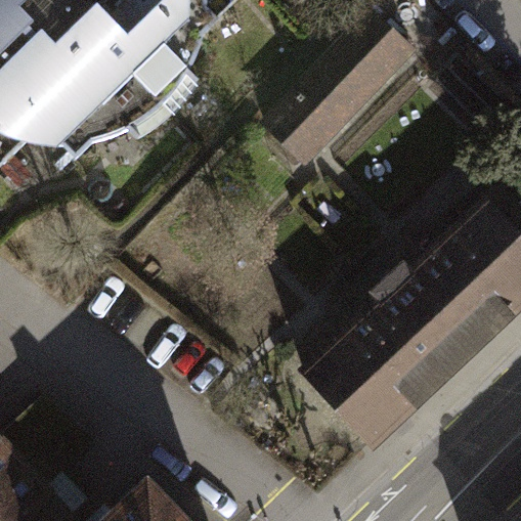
[(0,167),(25,143),(35,144),(51,146),(62,146),(75,160),(90,145),(103,141),(119,135),(130,130),(125,124),(154,96),(179,71),(184,76),(189,68),(193,58),(198,49),(201,38),(217,23),(205,8),(204,0),(104,0),(94,11),(102,20),(38,82),(17,61),(30,48),(15,34),(3,47),(0,44),(0,7),(5,2),(14,12),(27,0),(0,0),(0,167)]
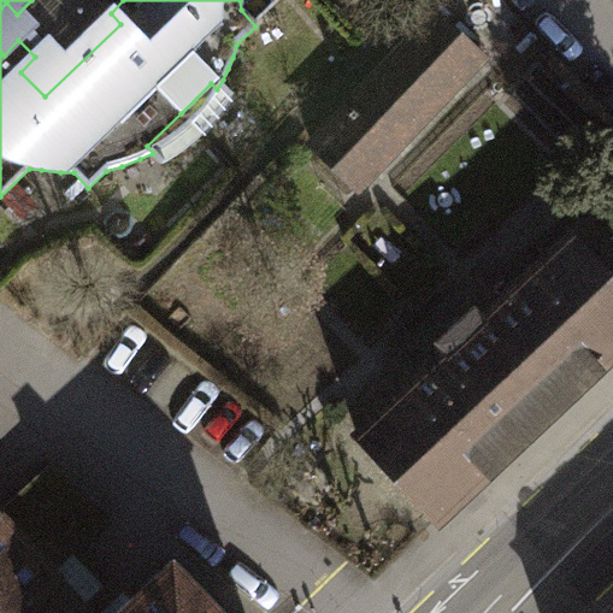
[(479,58),(436,18),(313,151),(358,190),(479,58)]
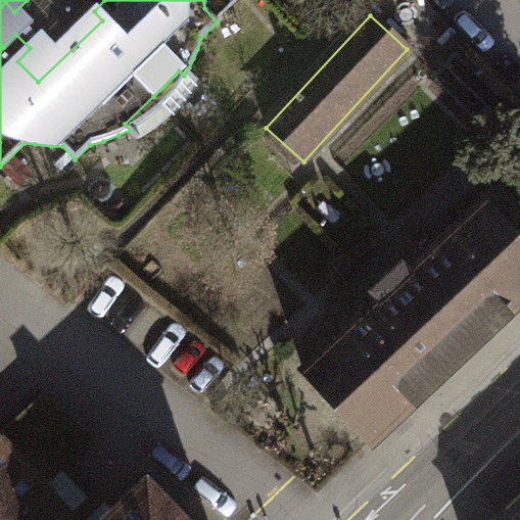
[(519,305),(519,239),(484,202),(406,276),(399,270),(374,293),(380,300),(301,373),(370,446),(519,305)]
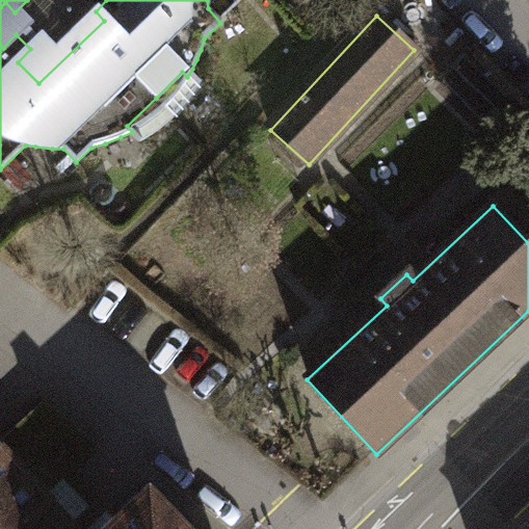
[(52,393),(0,442),(0,446),(47,496),(101,444),(52,393)]
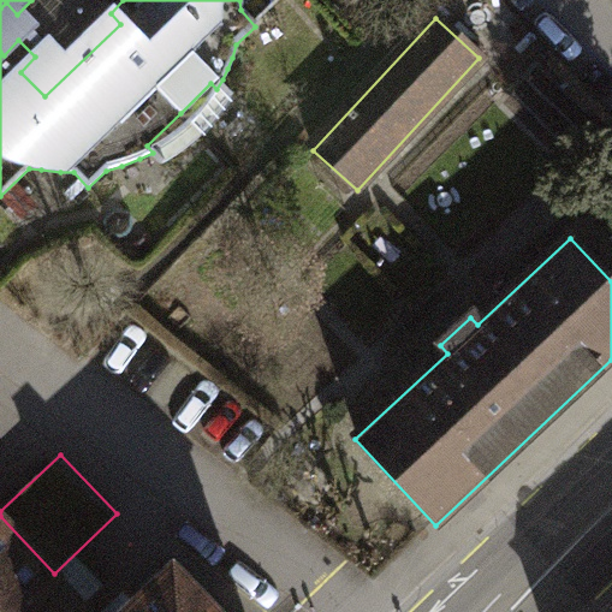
[(89,611),(54,574),(0,516),(0,611),(89,611)]
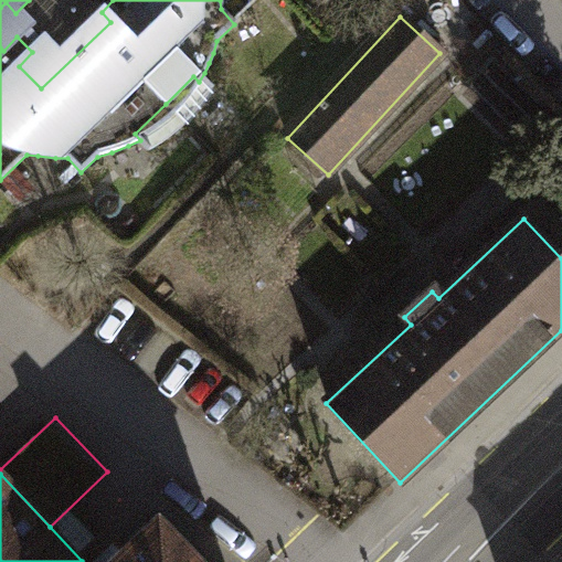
[(199,561),(158,519),(113,561),(199,561)]
